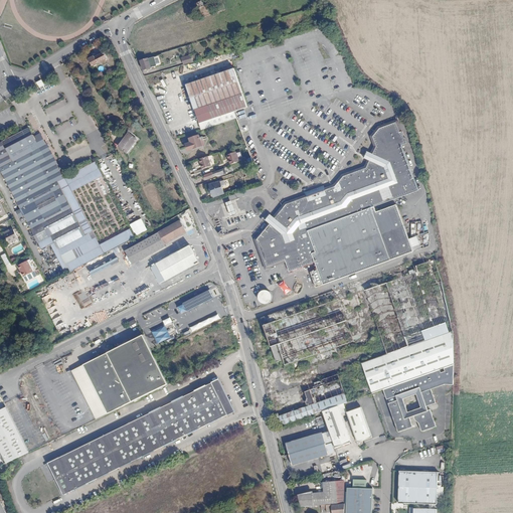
[(198,0),(193,3),(196,8),(205,3),(203,0),(198,0)]
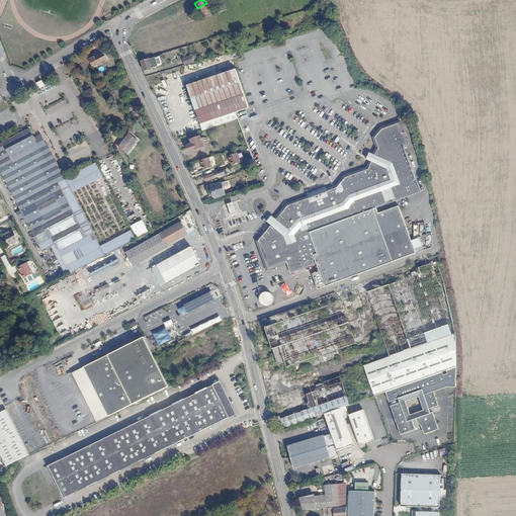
[(87,59),(90,65),(105,58),(102,52),(93,57),(92,56),(87,59)]
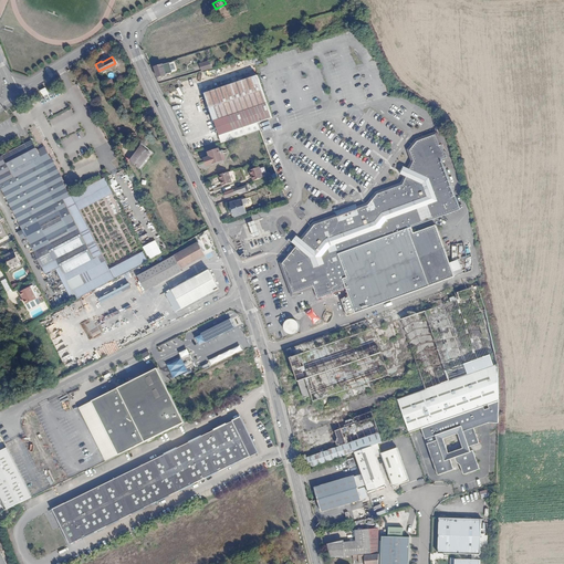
[(198,63),(200,70),(209,68),(207,61),(198,63)]
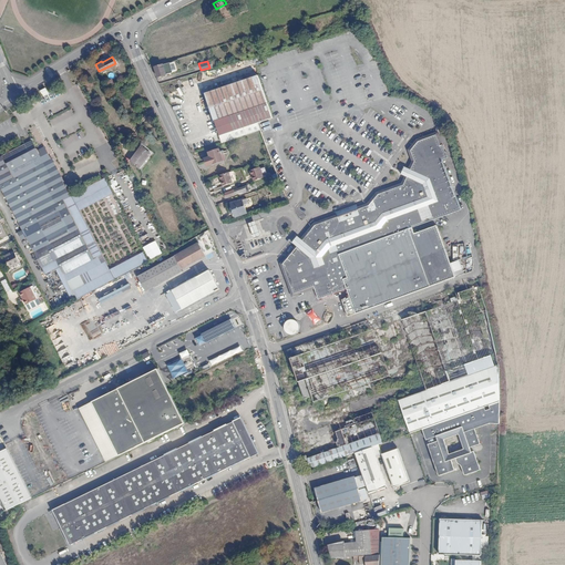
[(153,67),(156,79),(171,74),(167,62),(153,67)]
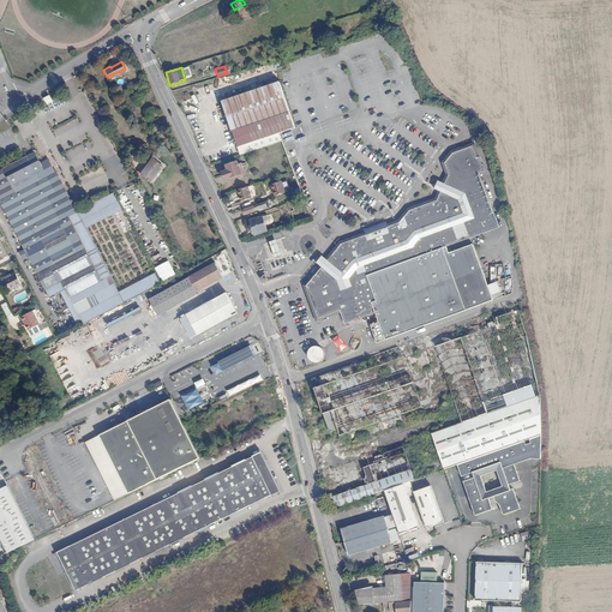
[(250,90),(222,100),(237,145),(276,132),(280,131),(292,127),(298,126),(283,79),(250,90)]
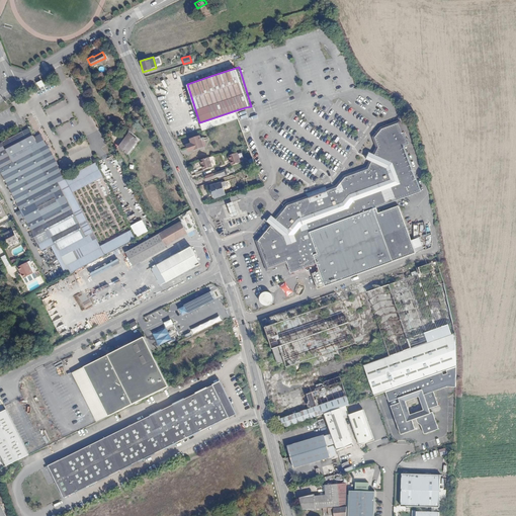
[(98,80),(103,78),(99,71),(94,74),(98,80)]
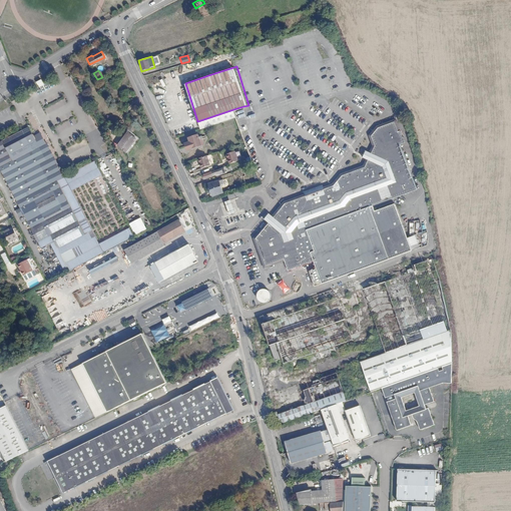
[(230,110),(197,121),(199,127),(232,116),(230,110)]
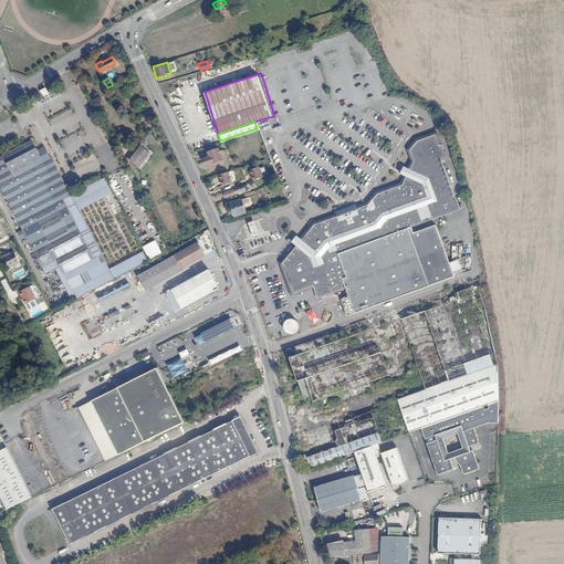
[(37,149),(34,145),(29,135),(0,149),(0,188),(19,225),(23,232),(39,261),(49,256),(53,253),(61,268),(90,253),(68,208),(60,194),(66,189),(60,176),(48,153),(44,154),(41,147),(37,149)]
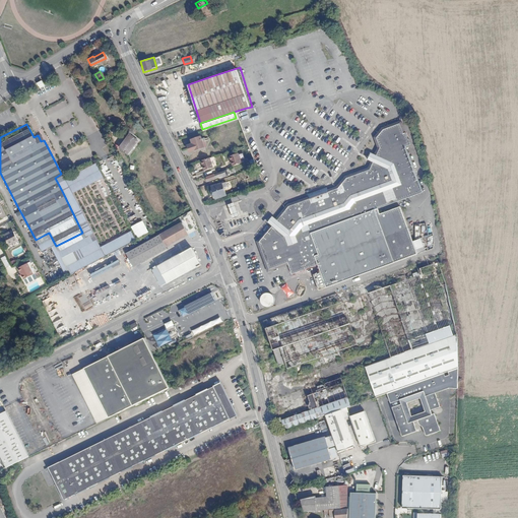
[(406,132),(404,133),(403,130),(401,131),(398,124),(382,130),(376,138),(378,146),(375,153),(373,152),(372,153),(371,152),(369,151),(366,157),(368,159),(372,162),(368,170),(345,177),(336,188),(327,191),(326,189),(325,187),(307,194),(308,196),(308,198),(288,205),(275,219),(272,216),(271,215),(266,221),(268,222),(270,224),(257,241),(266,267),(285,261),(289,272),(316,264),(313,256),(316,254),(309,233),(377,208),(422,193),(405,146),(410,144),(406,132)]
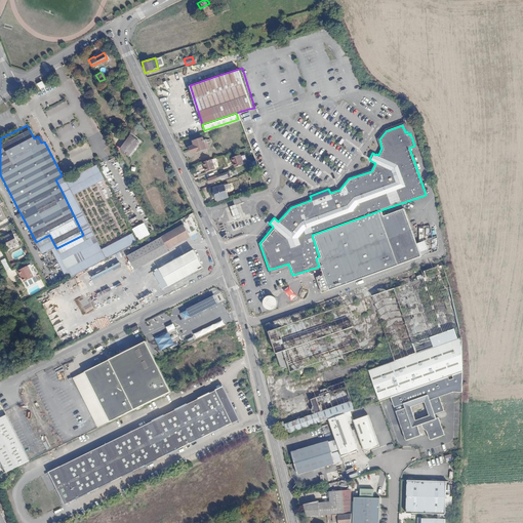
[(129,131),(127,133),(134,147),(141,139),(129,131)]
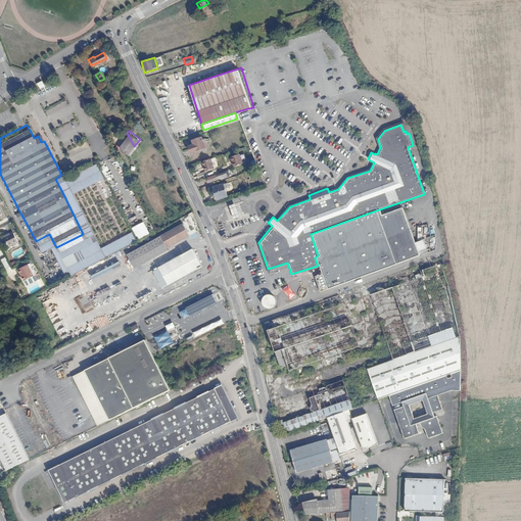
[(134,146),(127,133),(123,138),(124,139),(119,148),(128,155),(134,146)]
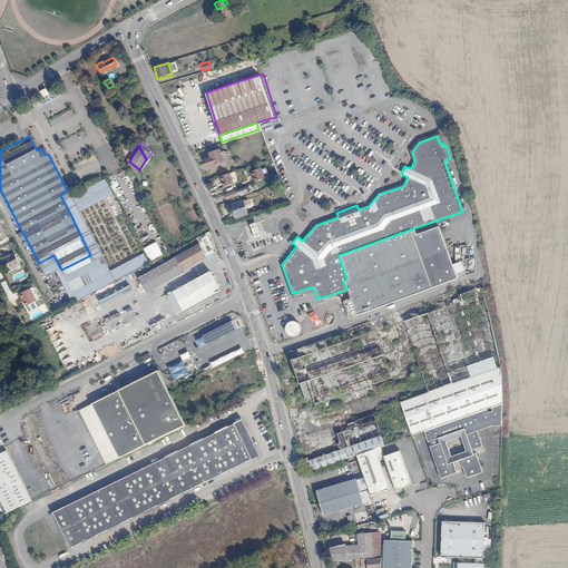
[(221,154),(223,153),(222,150),(219,150),(218,148),(207,152),(209,156),(204,158),(206,166),(212,164),(223,160),(221,154)]
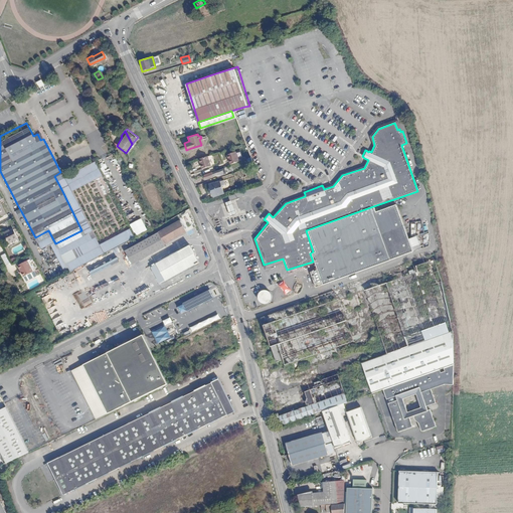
[(44,138),(43,139),(54,160),(56,159),(44,138)]
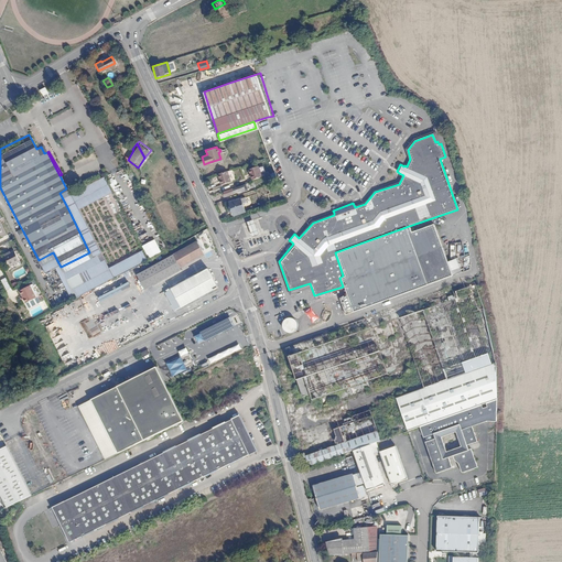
[(251,179),(261,175),(258,165),(248,169),(251,179)]
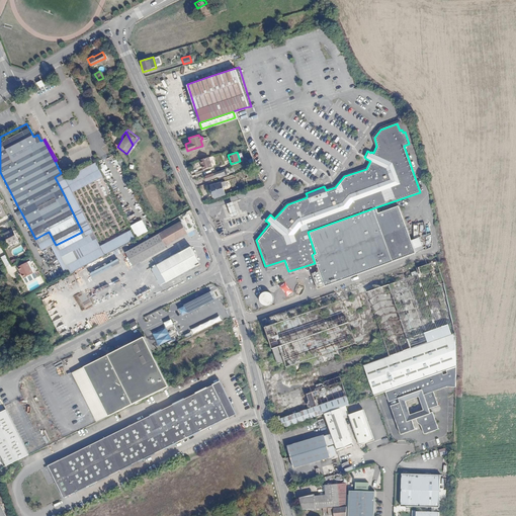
[(207,156),(198,159),(201,168),(210,164),(208,156),(207,156)]
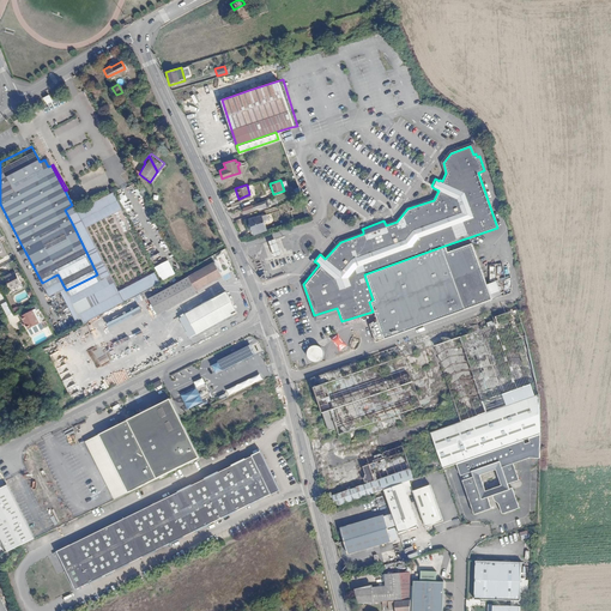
[(109,186),(72,205),(65,210),(73,225),(80,222),(118,203),(109,186)]
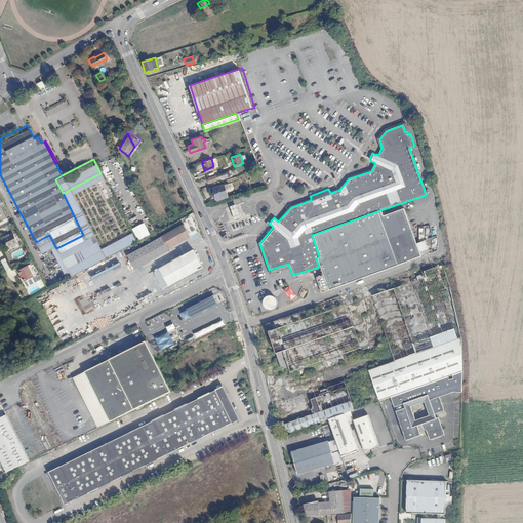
[(225,169),(222,170),(222,171),(208,176),(209,180),(224,175),(224,177),(228,175),(225,169)]
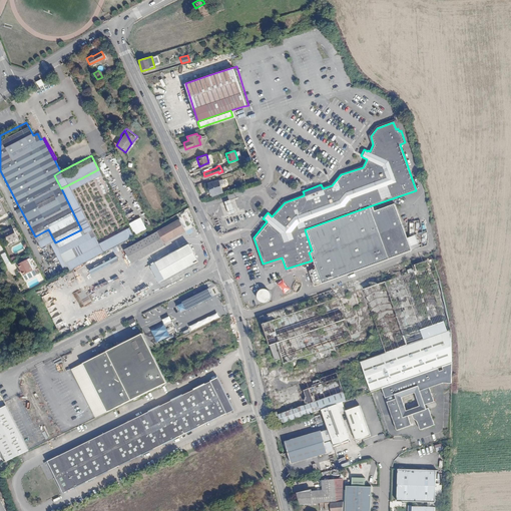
[(206,190),(208,195),(220,190),(218,183),(222,181),(220,178),(211,181),(211,180),(206,181),(208,189),(206,190)]
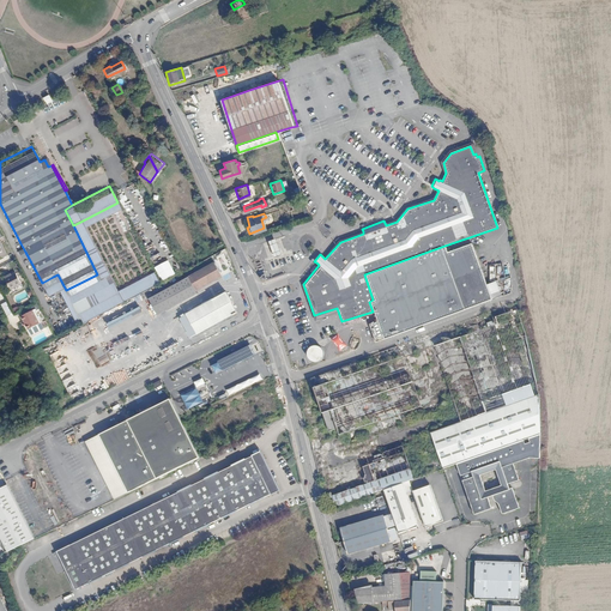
[(80,222),(73,225),(97,274),(106,270),(80,222)]
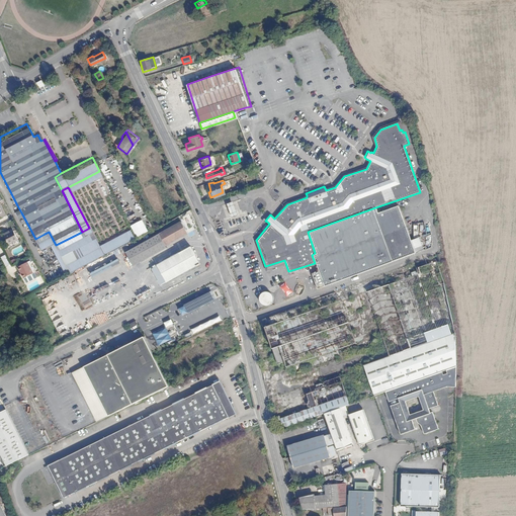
[(227,207),(229,215),(235,212),(233,205),(231,199),(225,201),(227,207)]
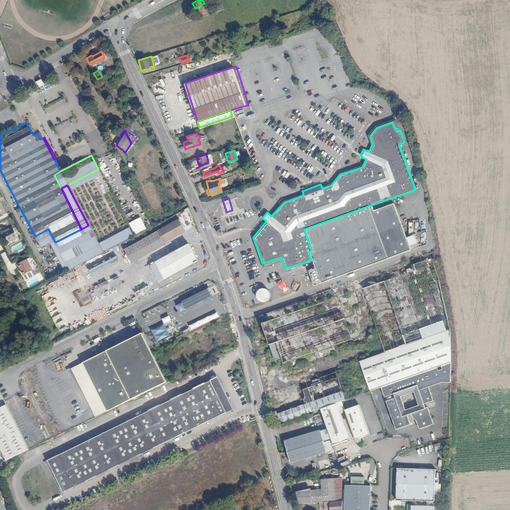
[(311,260),(319,283),(410,250),(393,202),(373,210),(371,205),(304,229),(311,250),(308,252),(311,260)]
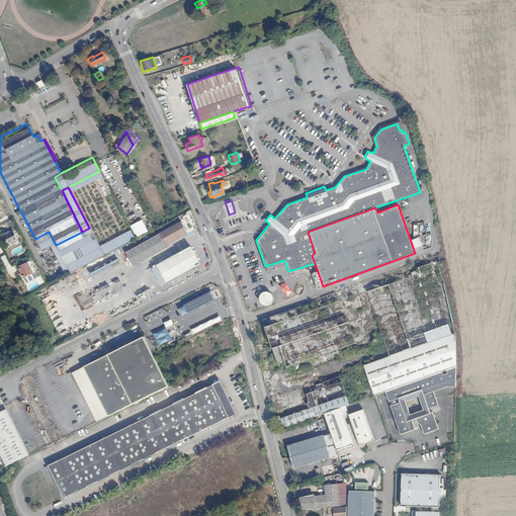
[(21,212),(17,205),(13,207),(16,215),(21,212)]
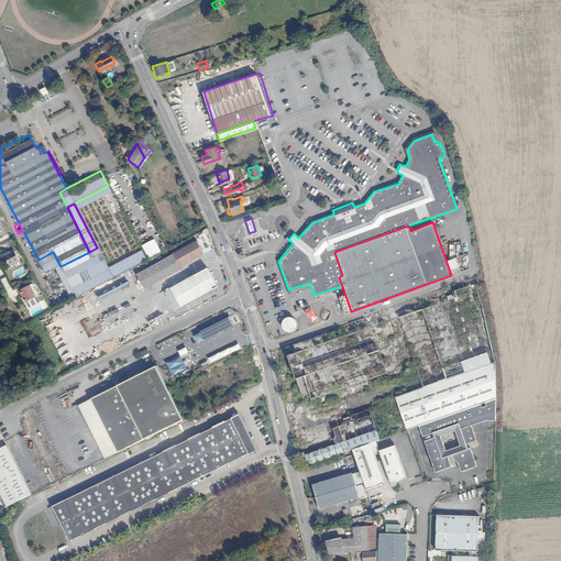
[(173,251),(178,263),(201,251),(195,239),(173,251)]
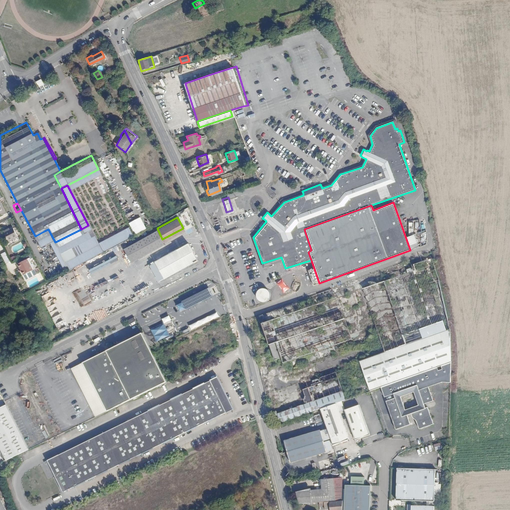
[(2,230),(7,239),(16,234),(12,225),(2,230)]
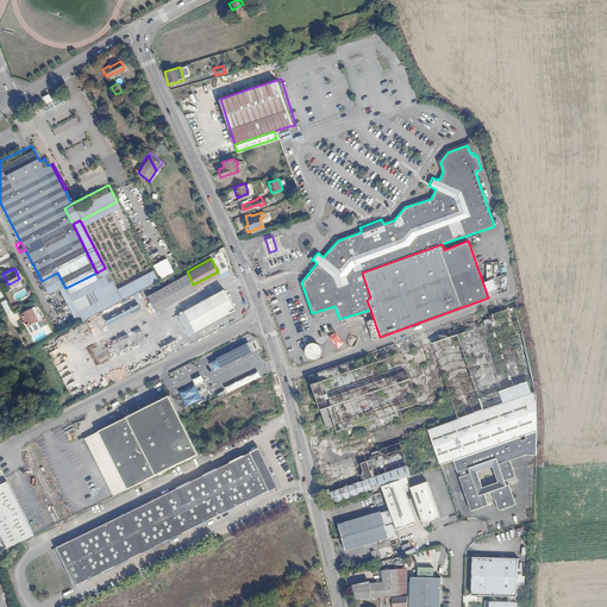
[(105,268),(97,273),(66,288),(82,320),(121,299),(120,298),(114,287),(105,268)]
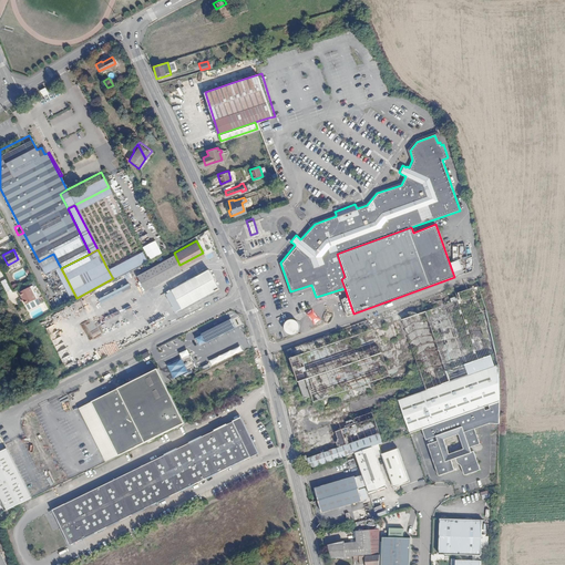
[(141,249),(106,267),(112,277),(146,260),(141,249)]
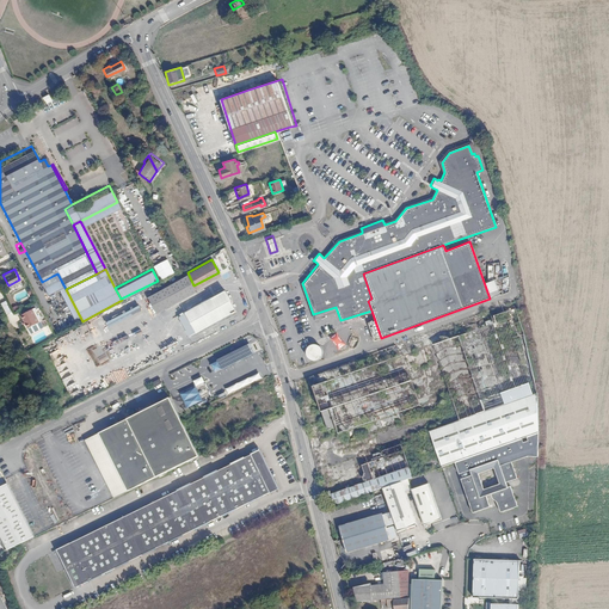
[(194,285),(188,272),(148,294),(157,309),(196,289),(194,285)]
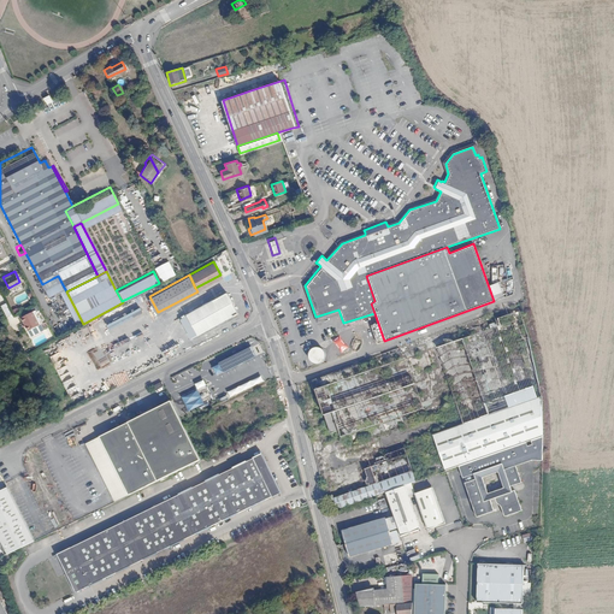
[(83,324),(66,291),(58,276),(53,278),(57,287),(78,326),(83,324)]
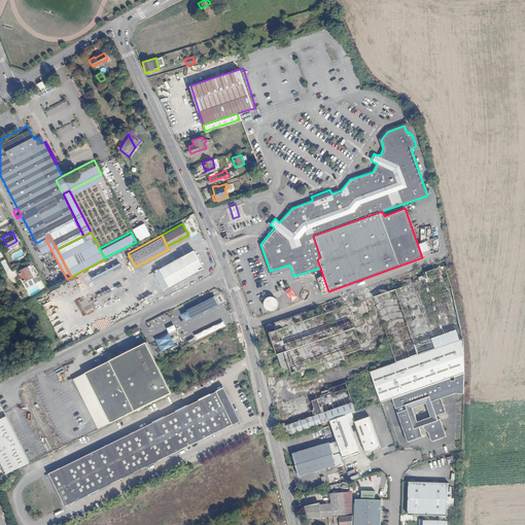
[(48,245),(45,238),(36,243),(39,249),(48,245)]
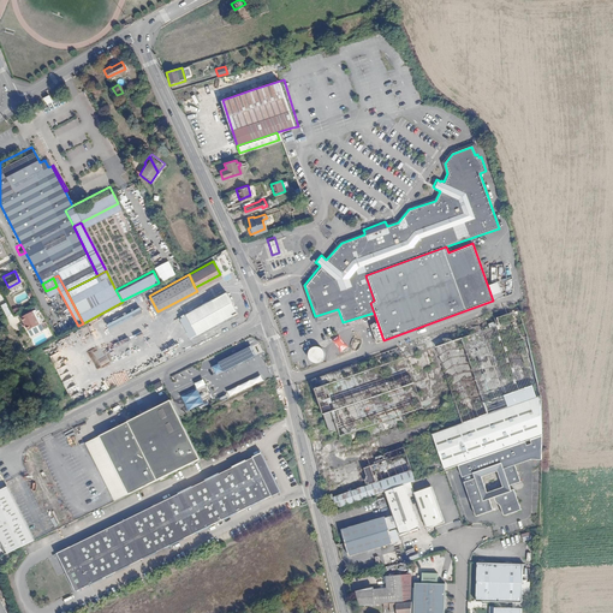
[(184,313),(195,332),(234,311),(224,291),(184,313)]
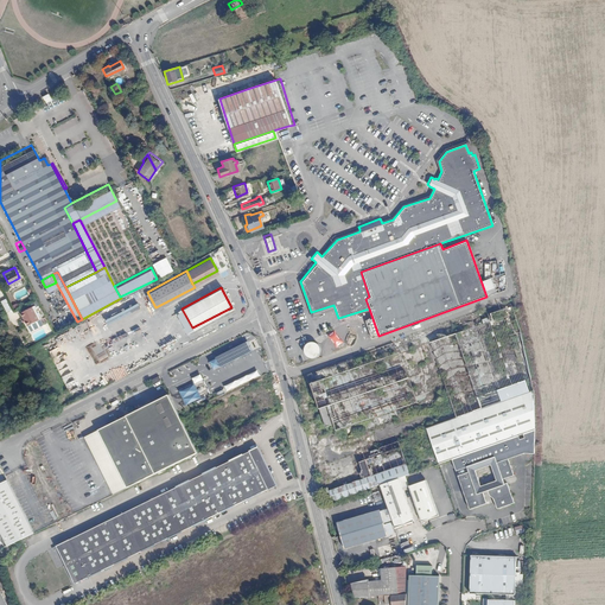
[(104,322),(139,307),(134,298),(101,312),(104,322)]
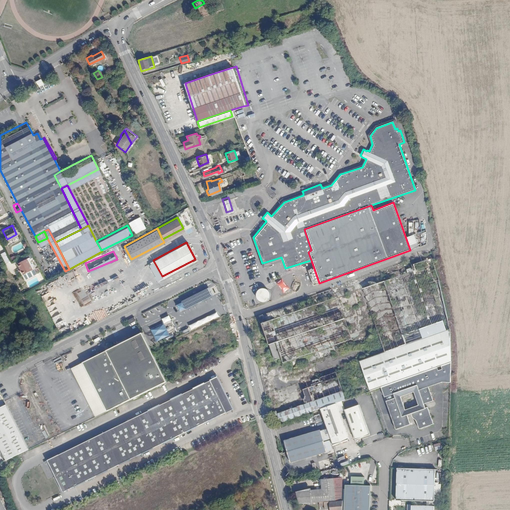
[(284,365),(282,365),(283,369),(379,338),(379,340),(382,349),(383,352),(448,327),(442,300),(431,257),(421,261),(423,267),(340,295),(349,320),(270,349),(273,358),(279,357),(281,363),(283,362),(284,365)]
